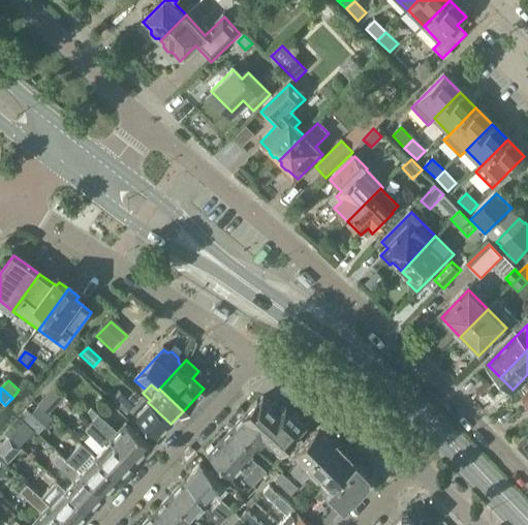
[(38,406),(49,414),(62,399),(53,391),(38,406)]
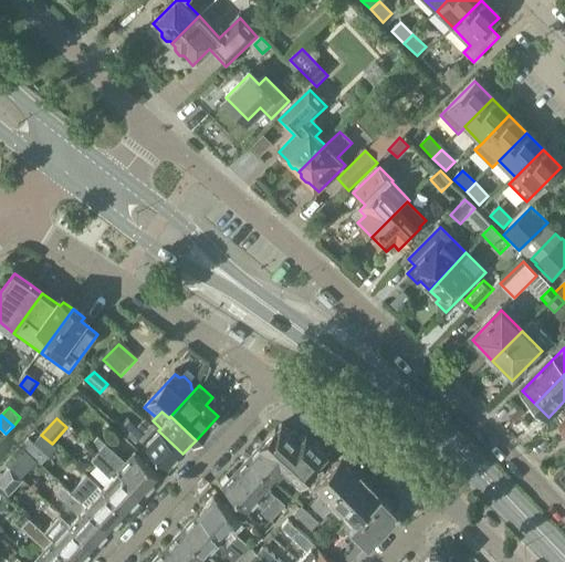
[(182,454),(158,430),(146,420),(138,429),(129,419),(122,427),(122,430),(136,445),(139,441),(169,469),(182,454)]
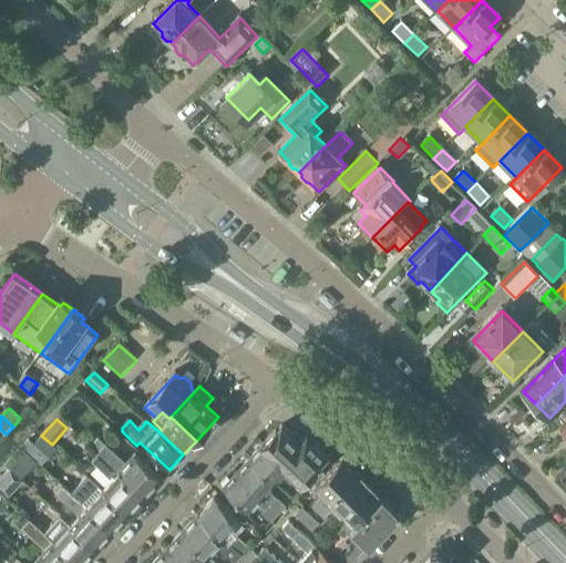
[(292,436),(283,427),(278,432),(276,431),(265,444),(291,469),(289,471),(296,478),(299,480),(319,458),(322,461),(328,456),(316,443),(314,446),(305,438),(304,440),(296,433),(292,436)]
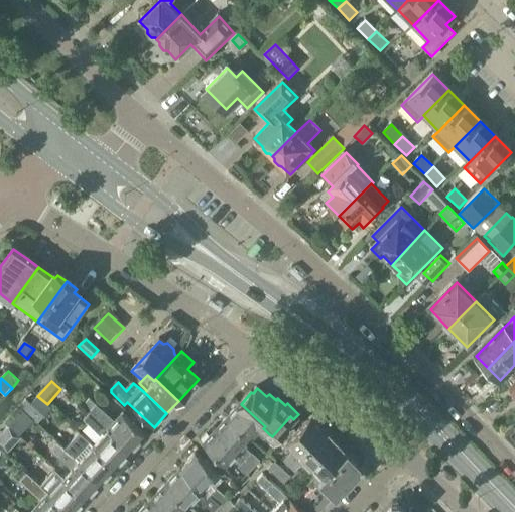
[(38,425),(52,409),(34,393),(19,409),(38,425)]
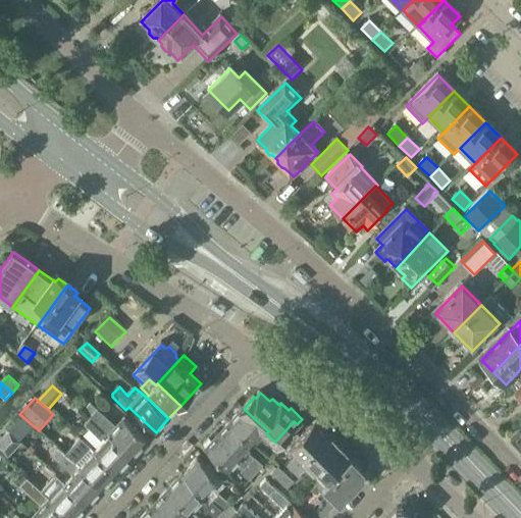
[(90,403),(84,411),(91,417),(97,409),(90,403)]
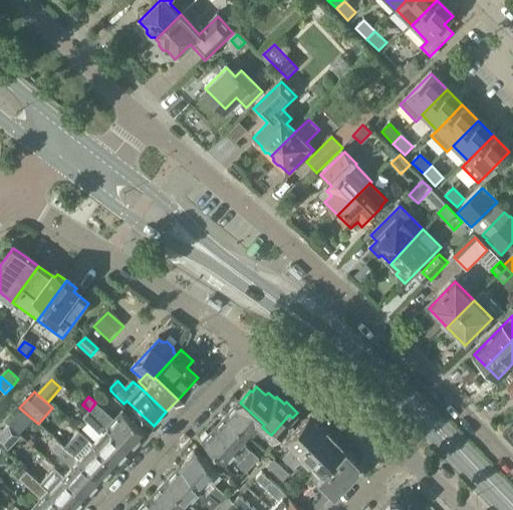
[(89,411),(87,413),(88,413),(130,451),(145,435),(122,413),(115,421),(96,404),(95,403),(89,411)]
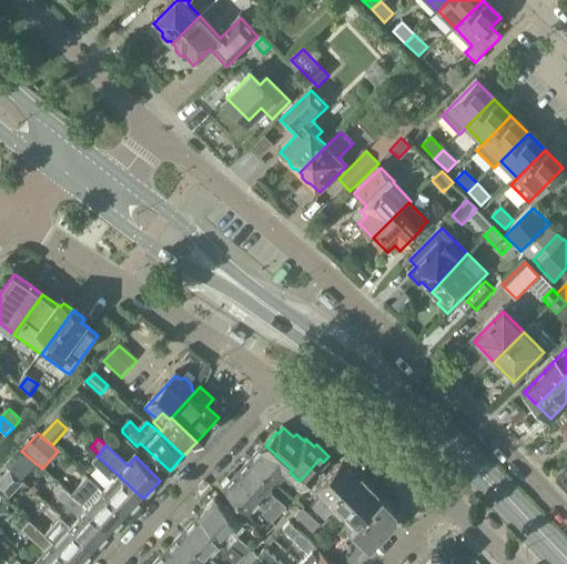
[(251,461),(276,484),(283,476),(291,484),(296,479),(290,472),(292,470),(265,445),(251,461)]
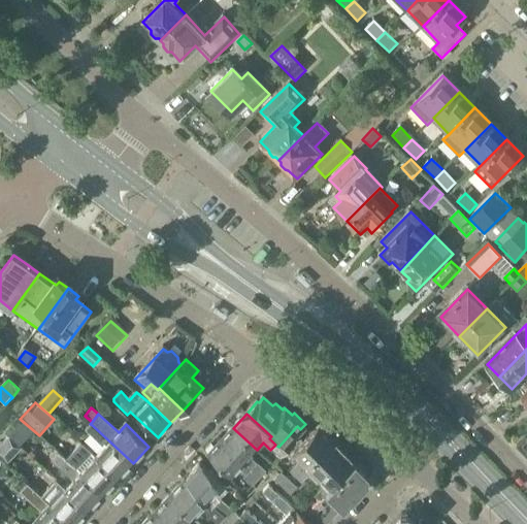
[(109,441),(91,424),(86,431),(101,446),(92,455),(119,480),(133,463),(109,441)]
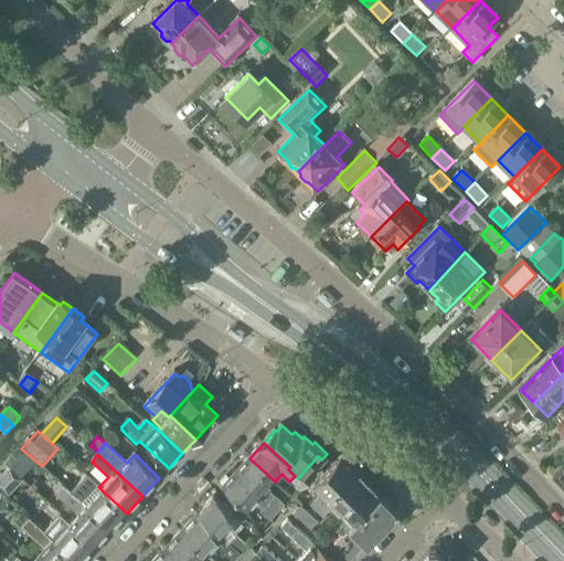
[(317,512),(354,470),(341,457),(315,487),(321,494),(311,506),(317,512)]
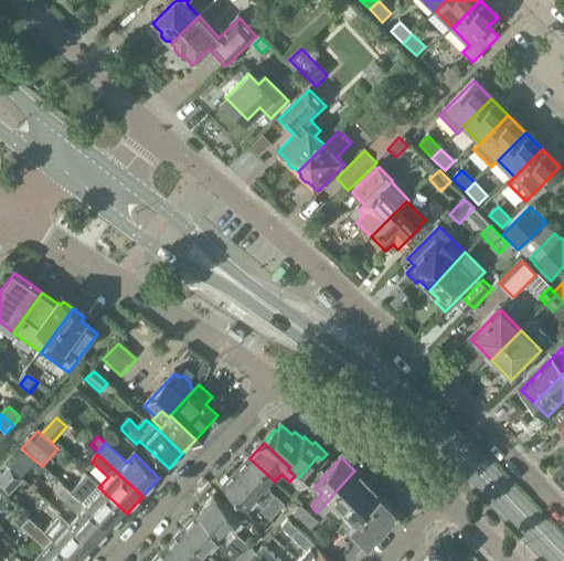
[(275,482),(249,458),(236,472),(269,503),(276,496),(267,489),(275,482)]
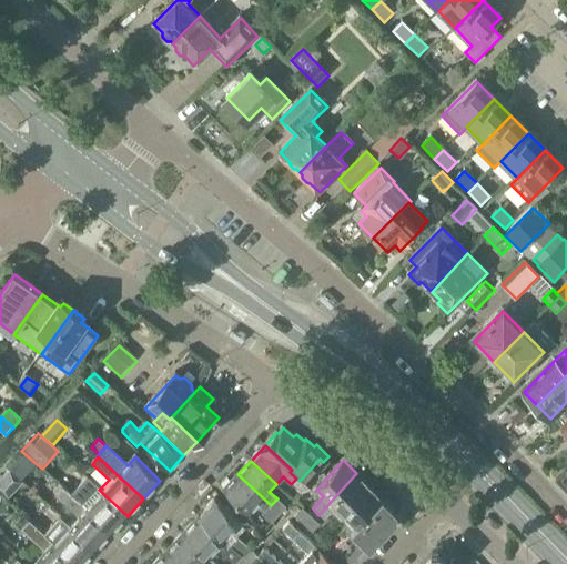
[(11,472),(0,484),(0,491),(9,500),(23,483),(11,472)]
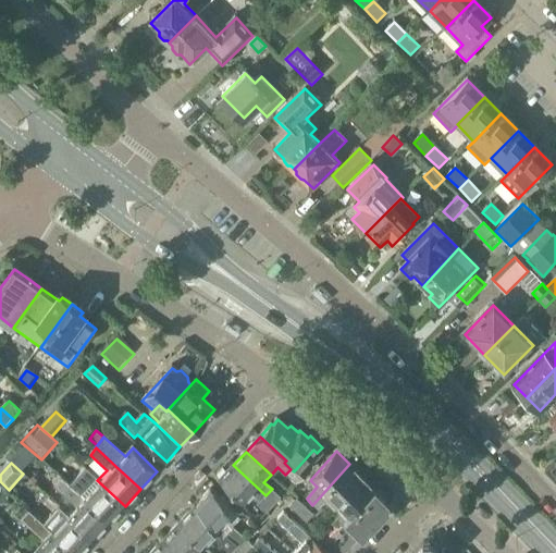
[(349,464),(312,505),(318,511),(329,500),(336,507),(362,478),(349,464)]
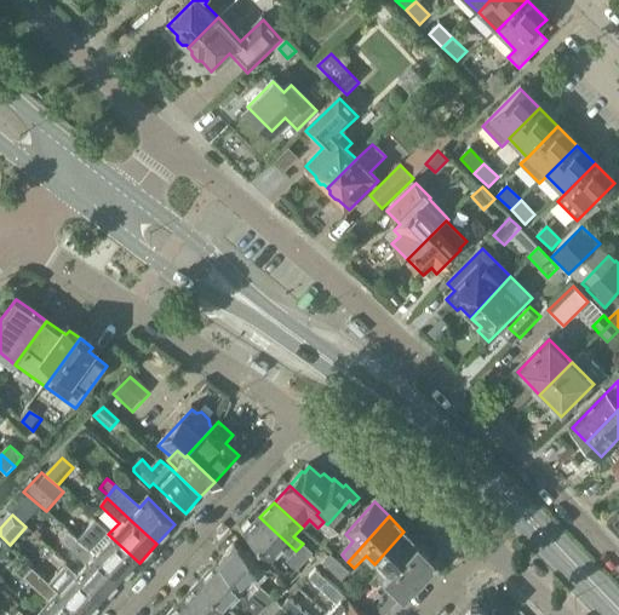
[(296,551),(259,517),(245,533),(273,559),(281,550),(290,558),(296,551)]
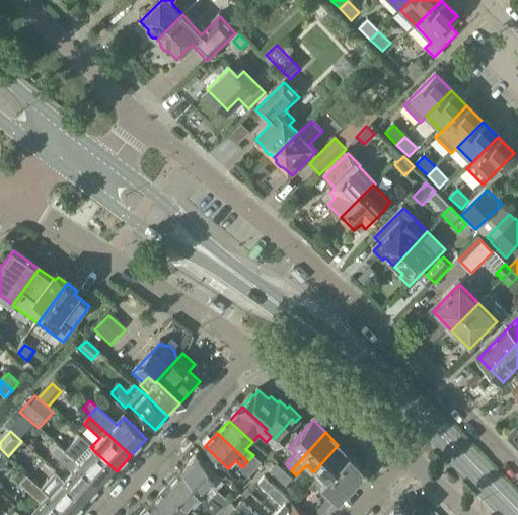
[(101,487),(117,471),(90,447),(80,437),(66,454),(101,487)]
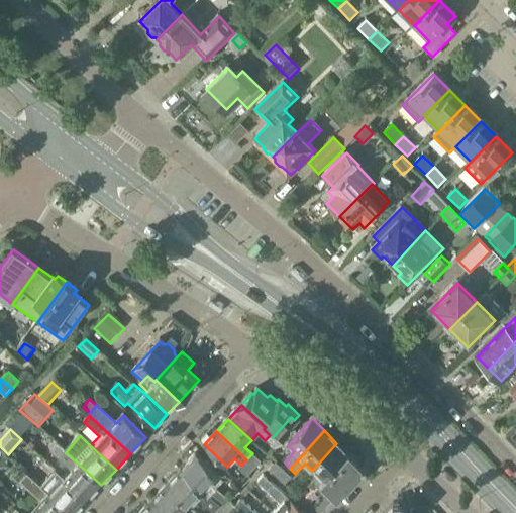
[(48,436),(41,443),(71,472),(64,480),(86,501),(101,485),(66,452),(48,436)]
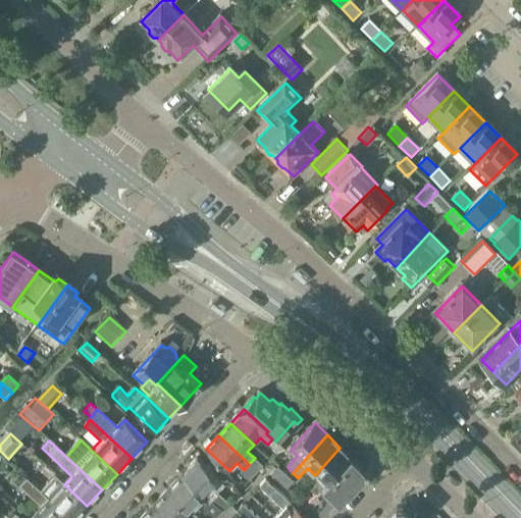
[(340,448),(315,475),(321,481),(311,491),(317,498),(326,487),(352,459),(340,448)]
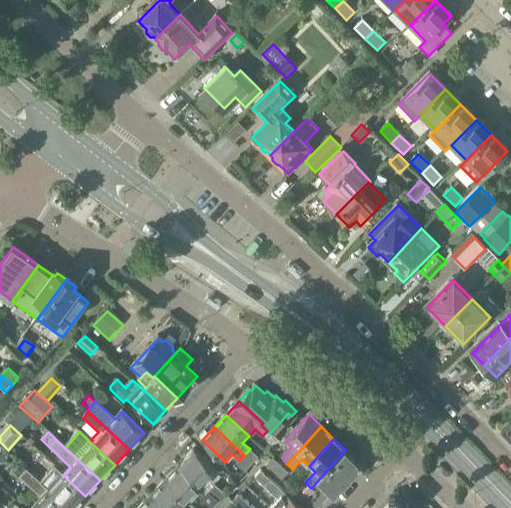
[(178,466),(201,488),(217,503),(224,495),(208,480),(216,471),(193,450),(178,466)]
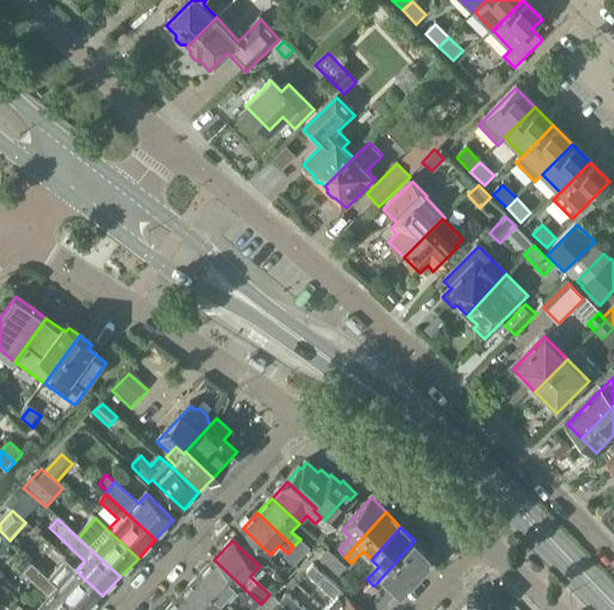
[(294,548),(305,556),(311,549),(302,540),(294,548)]
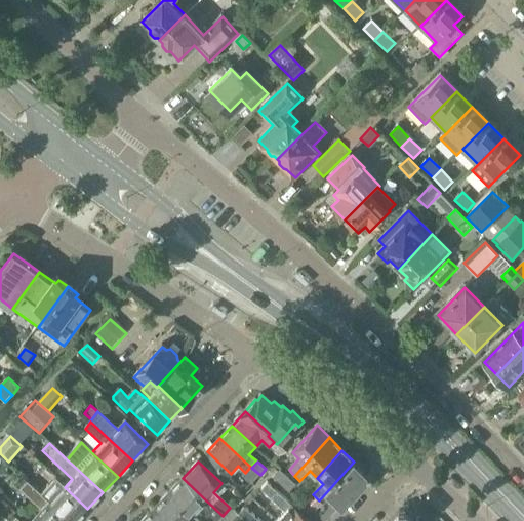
[(319,501),(312,509),(324,520),(326,520),(364,478),(364,473),(354,462),(328,490),(319,501)]
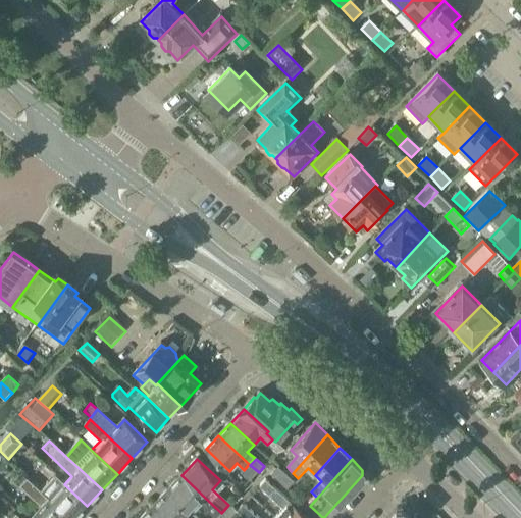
[(259,472),(250,465),(241,474),(250,482),(259,472)]
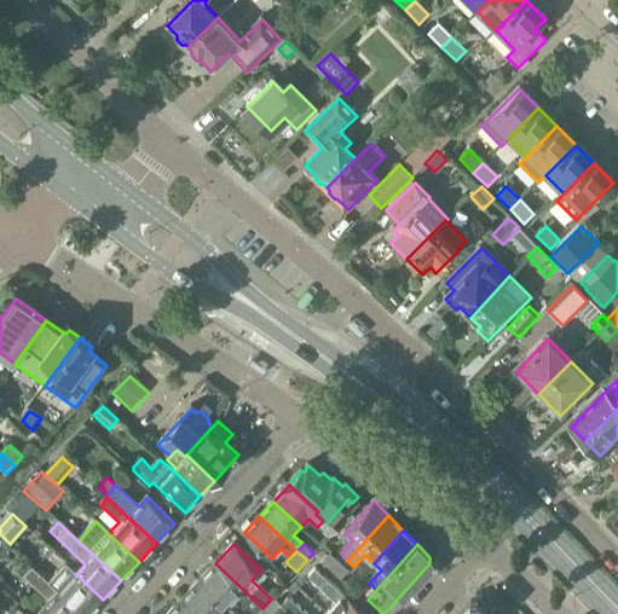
[(263,608),(243,590),(215,563),(198,583),(225,608),(235,597),(252,613),(259,613),(263,608)]
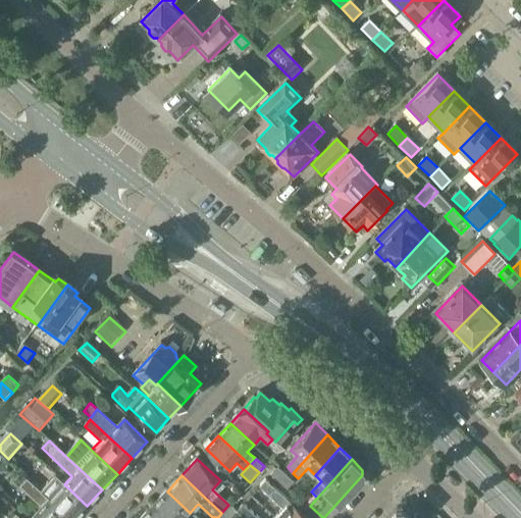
[(55,476),(41,493),(68,517),(76,517),(87,506),(64,484),(55,476)]
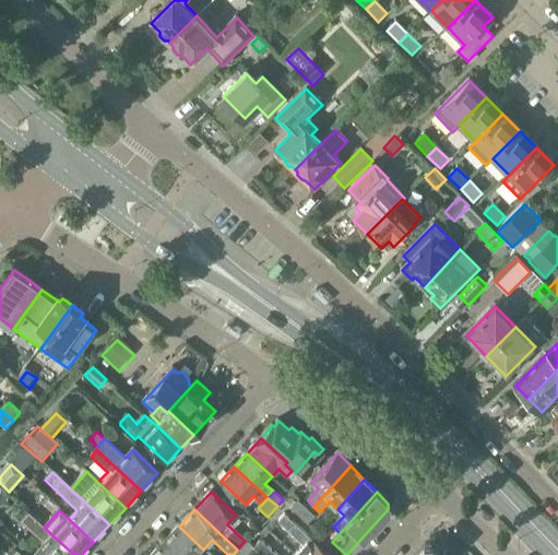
[(44,528),(30,514),(22,522),(42,540),(33,550),(38,554),(73,554),(44,528)]
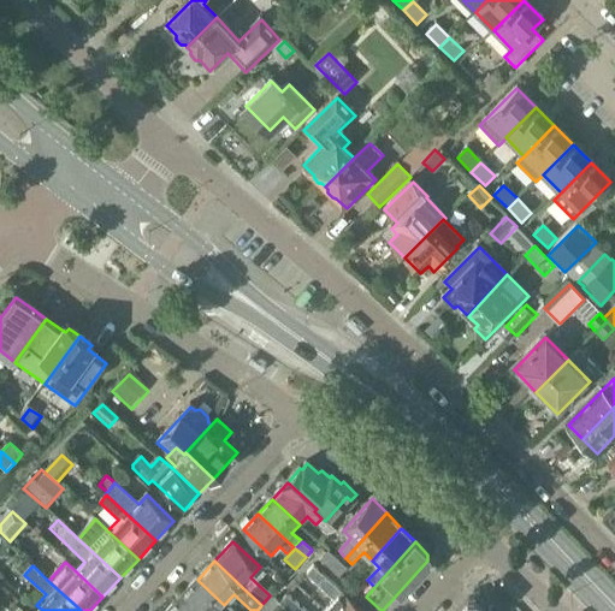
[(361,610),(342,593),(313,568),(306,575),(335,601),(326,610),(361,610)]
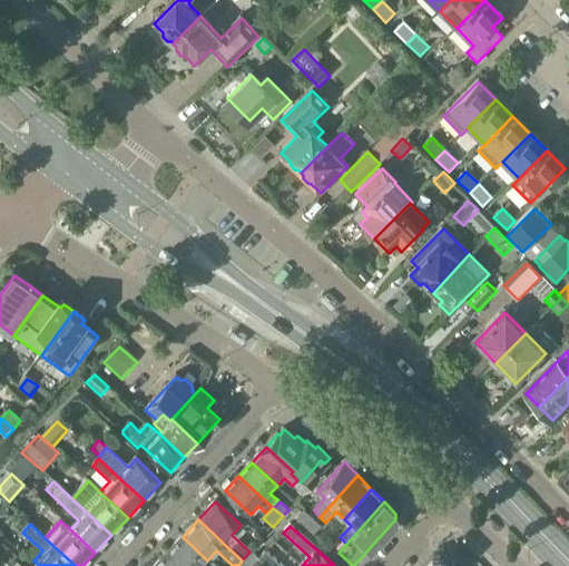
[(166,555),(177,565),(203,565),(207,560),(183,537),(166,555)]
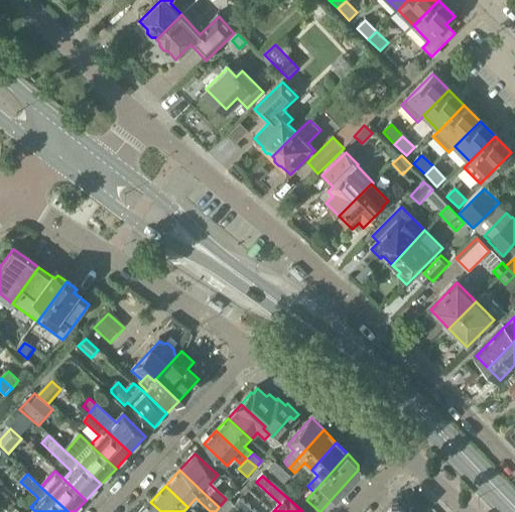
[(253,511),(241,500),(235,507),(239,511),(253,511)]
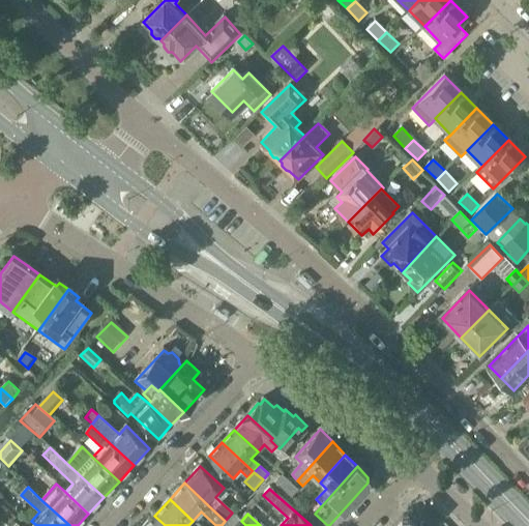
[(165,525),(154,516),(145,525),(165,525)]
